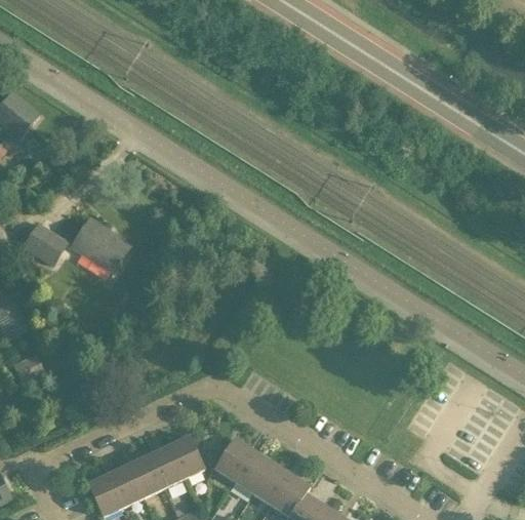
[(0,110),(0,125),(2,127),(0,129),(0,156),(7,150),(9,152),(19,141),(39,116),(12,94),(0,110)]
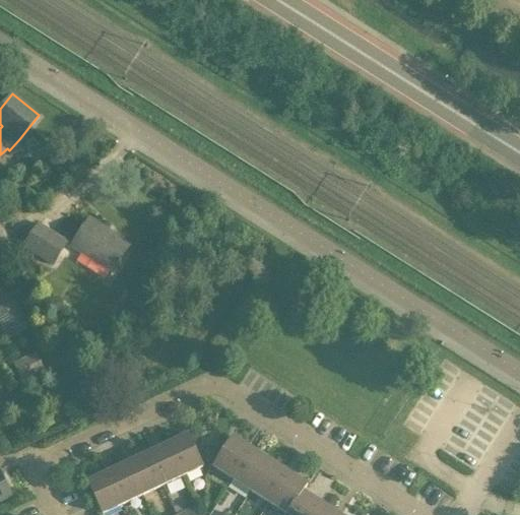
[(68,237),(37,216),(21,241),(53,261),(68,237)]
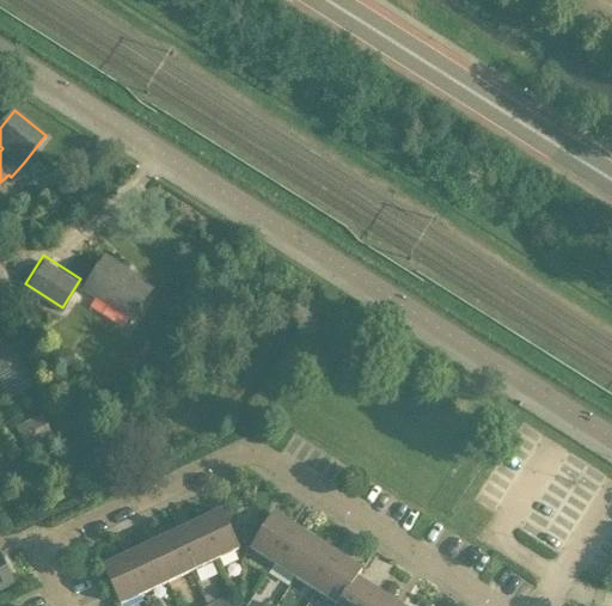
[(105,255),(84,287),(132,318),(152,286),(105,255)]
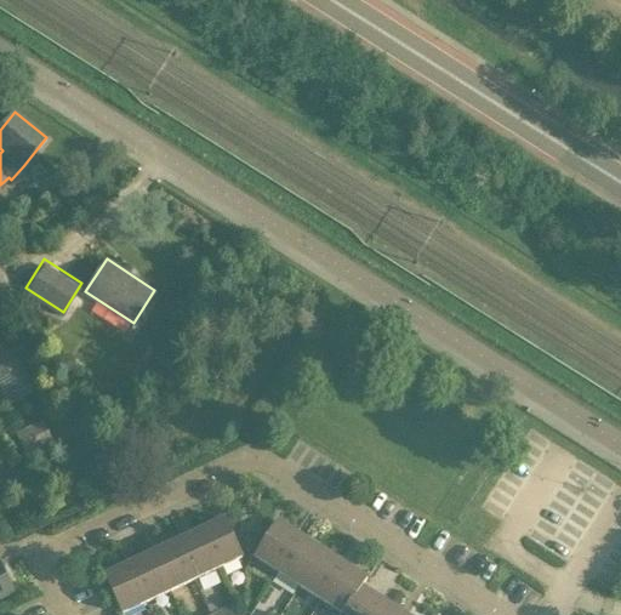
[(20,356),(0,365),(0,386),(7,402),(35,387),(20,356)]
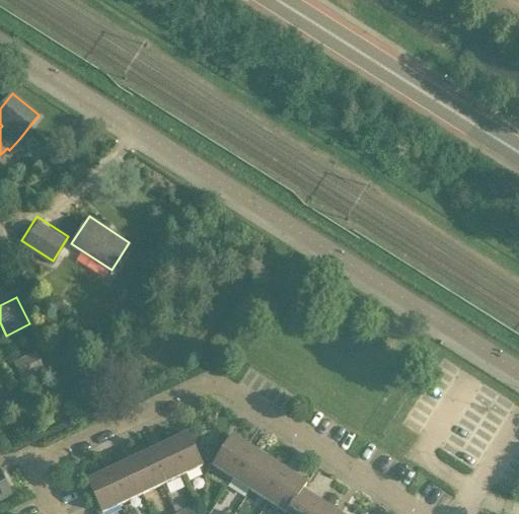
[(12,359),(21,378),(45,367),(35,348),(12,359)]
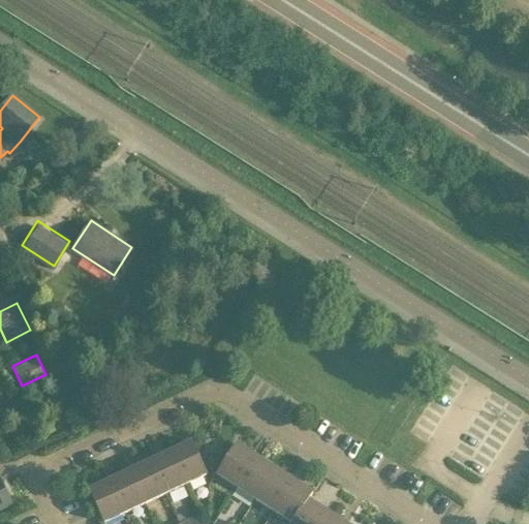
[(221,435),(204,434),(203,448),(221,449),(221,435)]
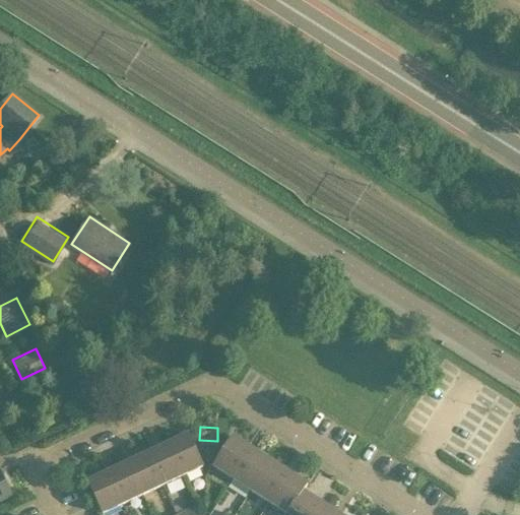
[(187,431),(167,441),(182,473),(202,463),(187,431)]
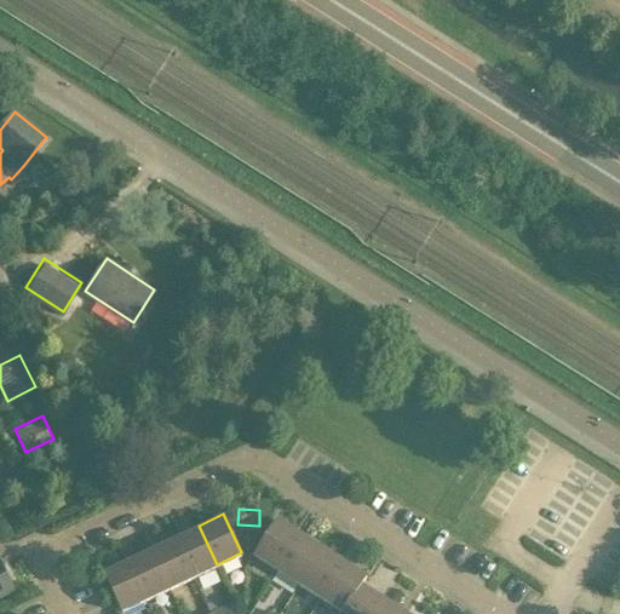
[(299,531),(276,516),(253,552),(276,567),(299,531)]
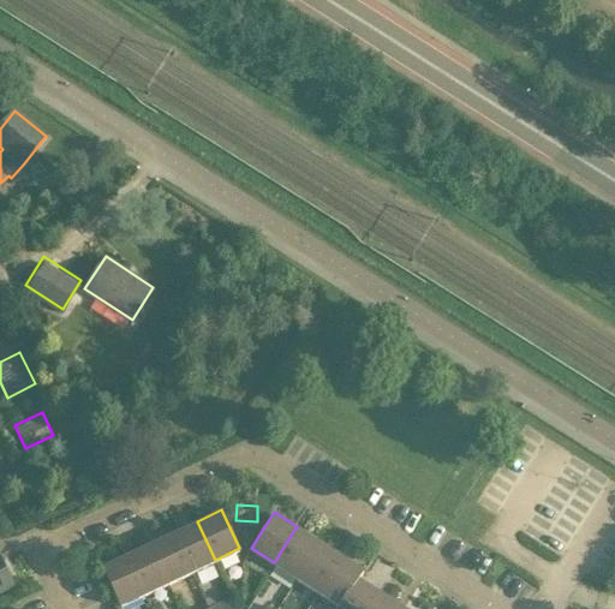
[(197,521),(173,532),(191,571),(215,560),(197,521)]
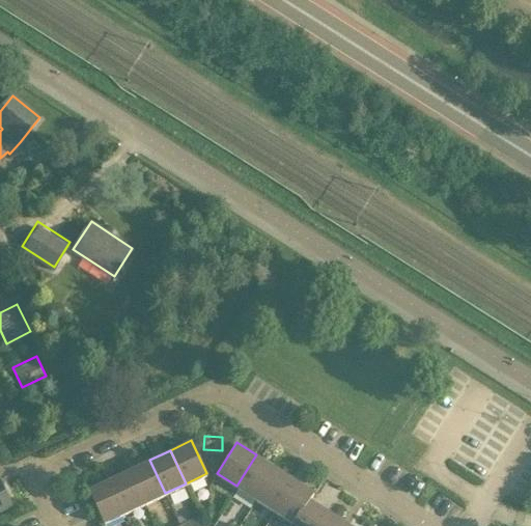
[(255,497),(275,467),(256,454),(236,486),(255,497)]
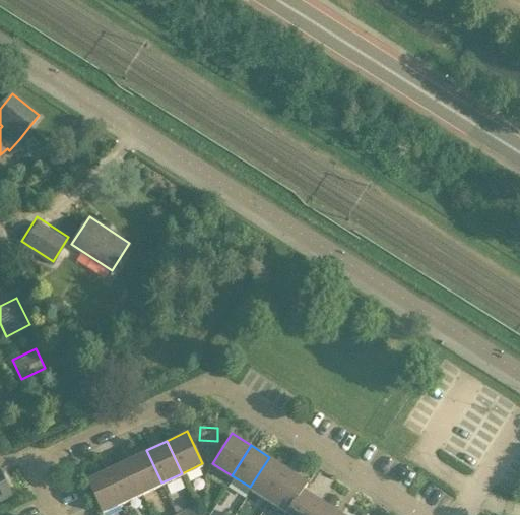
[(146,450),(127,459),(142,492),(161,483),(146,450)]
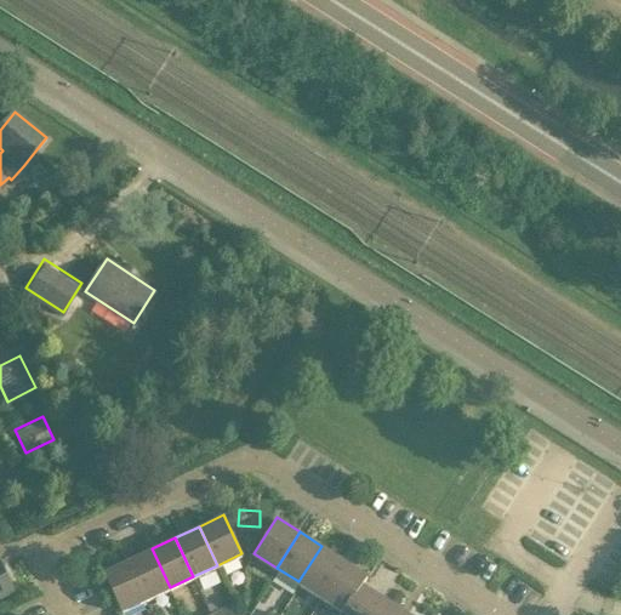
[(320,596),(343,559),(322,546),(298,581),(320,596)]
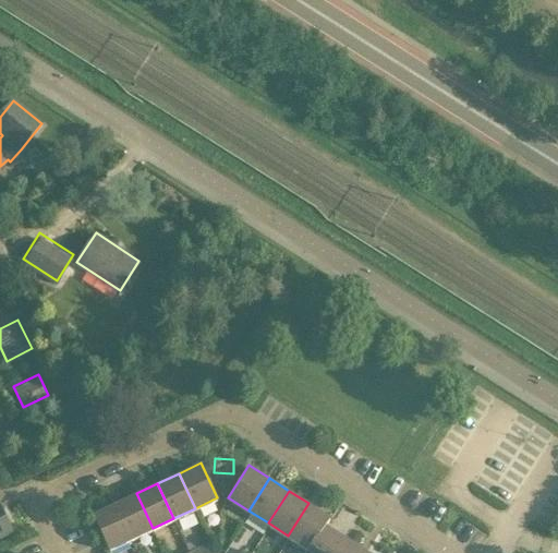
[(136,493),(114,503),(131,538),(153,528),(136,493)]
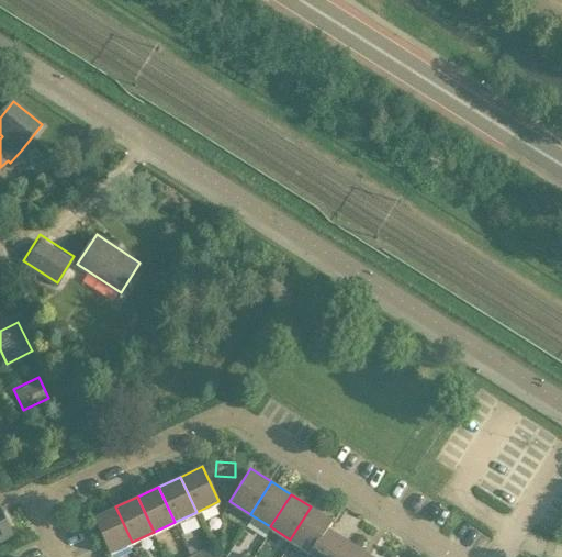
[(93,517),(110,553),(132,542),(115,507),(93,517)]
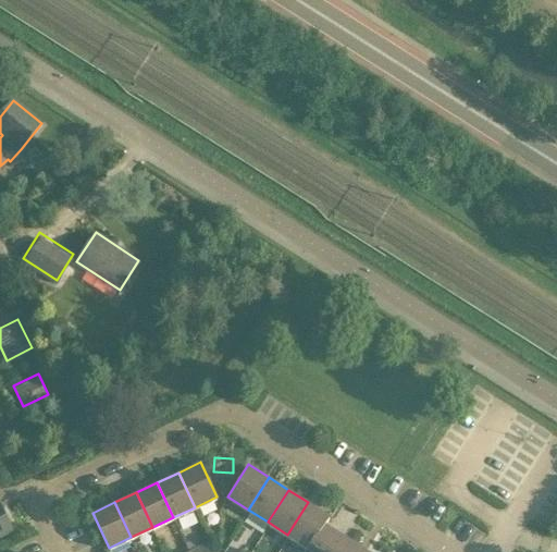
[(324,523),(329,515),(308,502),(287,535),(307,547),(308,548),(323,523),(324,523)]
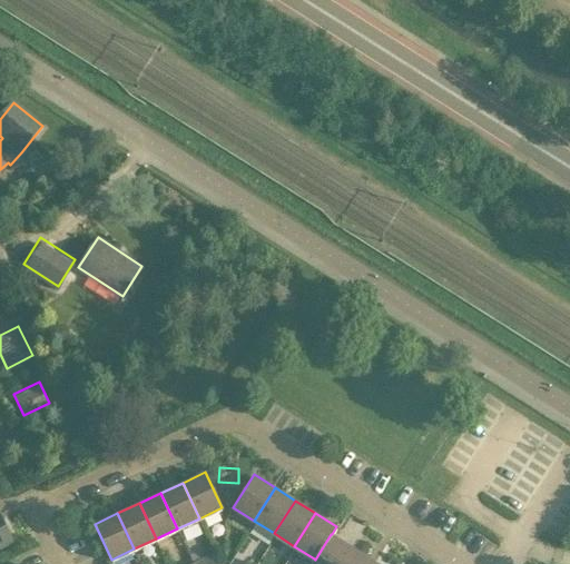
[(0,544),(11,540),(0,515),(0,544)]
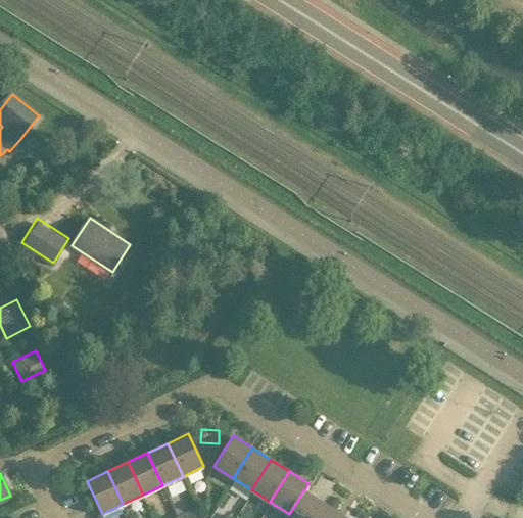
[(284,517),(312,517),(322,502),(304,490),(303,490),(289,514),(288,513),(284,517)]
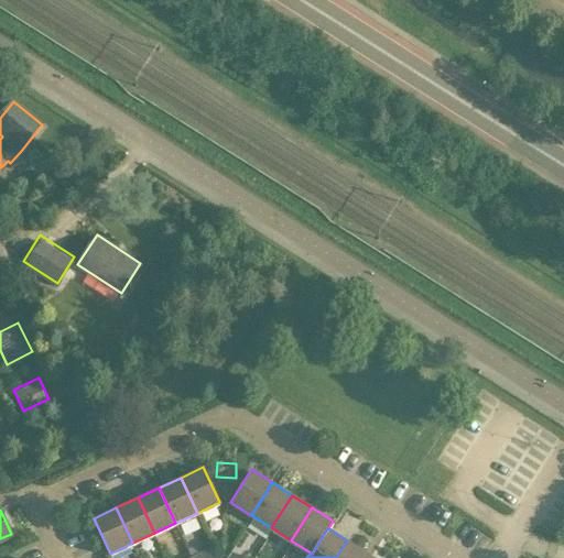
[(336,557),(365,557),(368,554),(347,540),(336,557)]
